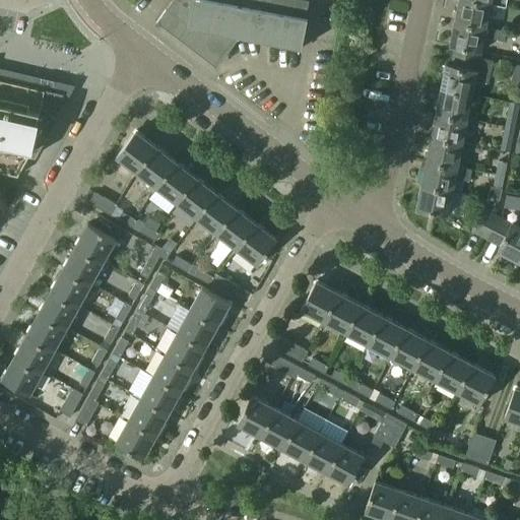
[(172,0),(156,21),(157,22),(159,19),(216,63),(228,48),(236,37),(300,49),(309,0),(172,0)]
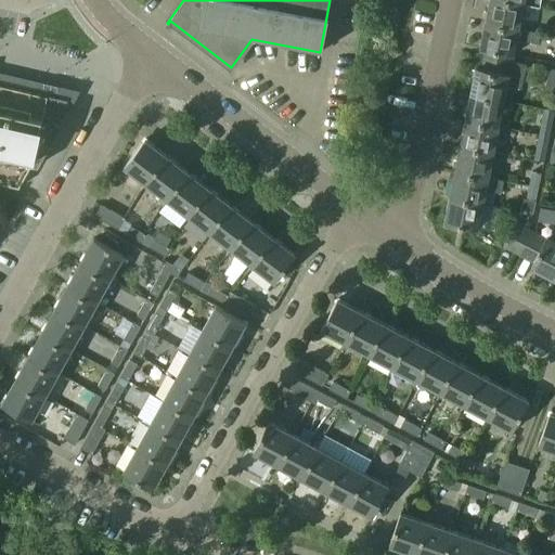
[(519,29),(524,3),(506,0),(490,0),(486,22),(519,29)]
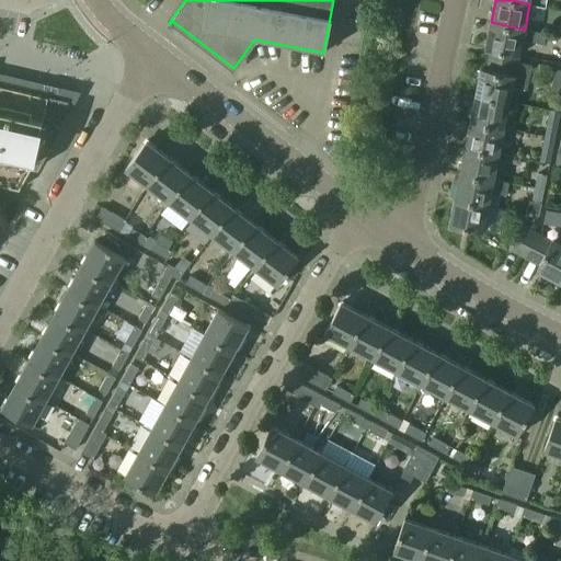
[(546,34),(525,30),(491,22),(485,49),(519,56),(523,39),(544,44),(546,34)]
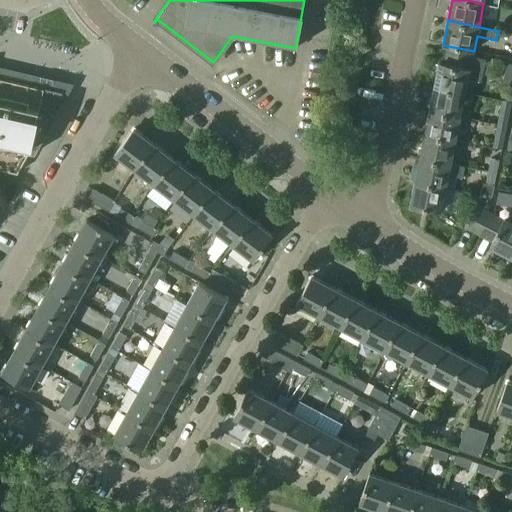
[(481,82),(485,59),(447,52),(445,64),(440,63),(435,87),(465,93),(468,79),(481,82)]
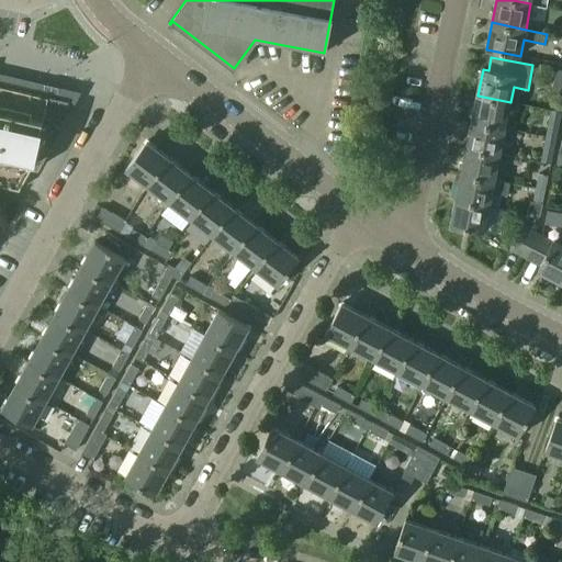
[(0,184),(21,190),(33,167),(40,168),(51,148),(55,139),(49,137),(69,101),(0,85),(0,184)]
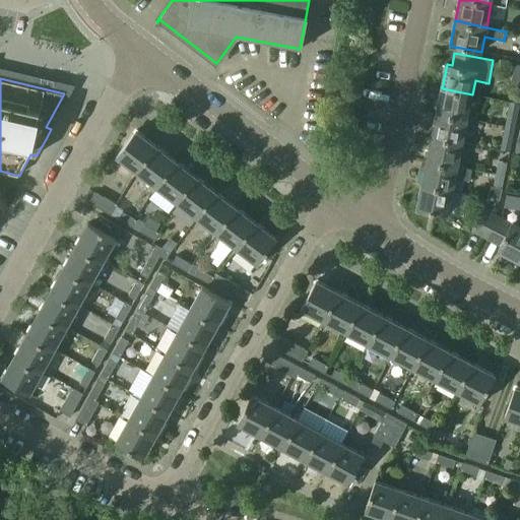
[(467,118),(472,94),(442,88),(437,112),(467,118)]
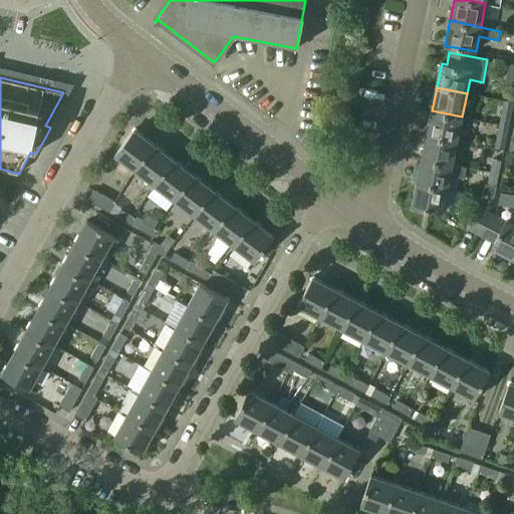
[(458,140),(462,116),(432,110),(427,134),(458,140)]
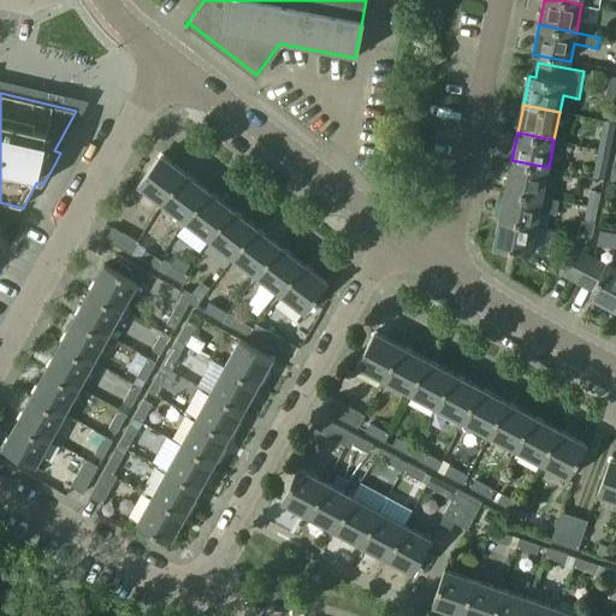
[(609,152),(612,136),(602,134),(599,149),(609,152)]
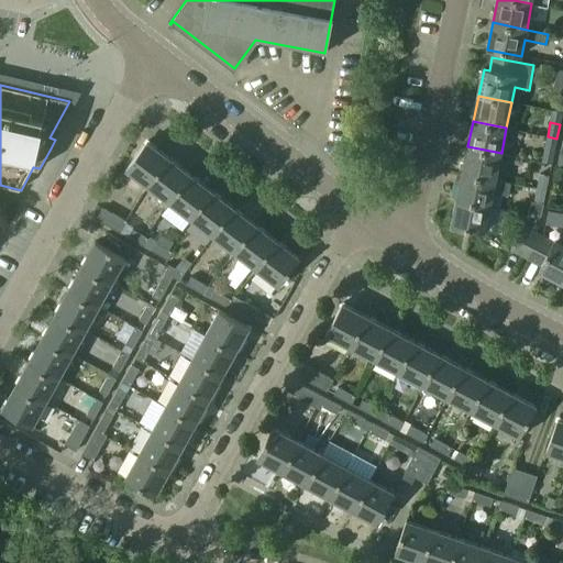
[(554,152),(556,139),(548,136),(544,150),(554,152)]
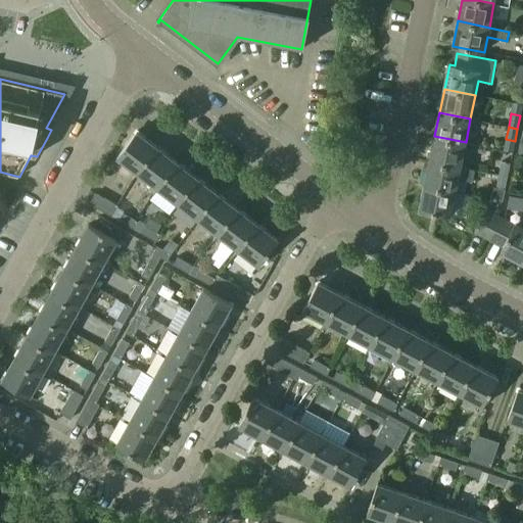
[(136,172),(155,146),(136,131),(116,156),(136,172)]
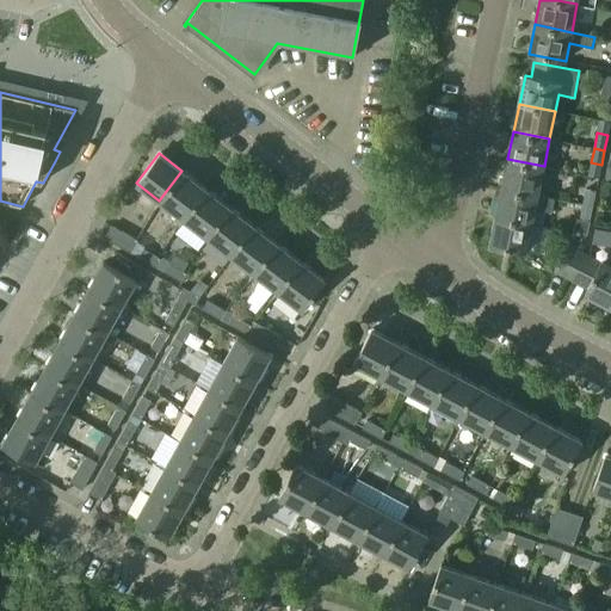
[(538,193),(544,166),(507,159),(503,186),(538,193)]
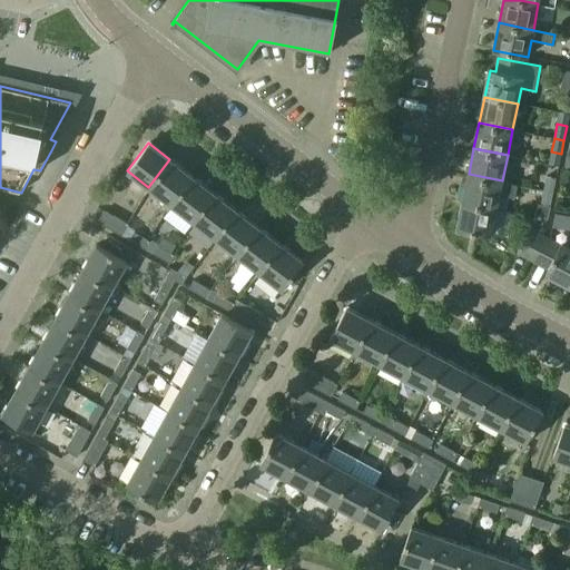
[(170,204),(192,176),(169,159),(148,187),(170,204)]
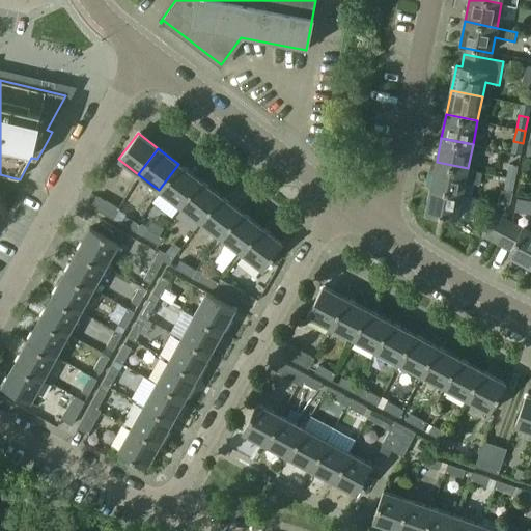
[(463,193),(468,168),(437,162),(431,187),(463,193)]
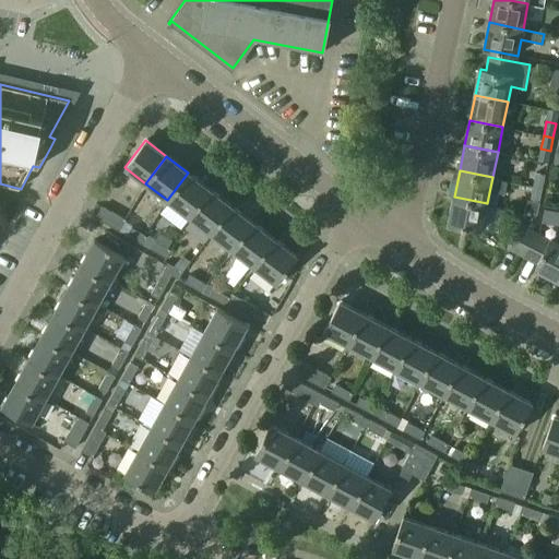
[(189,216),(210,189),(188,173),(167,200),(189,216)]
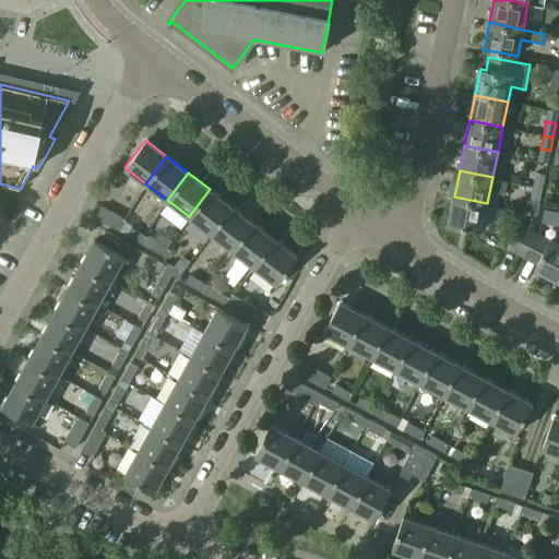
[(543,188),(545,175),(536,174),(533,186),(543,188)]
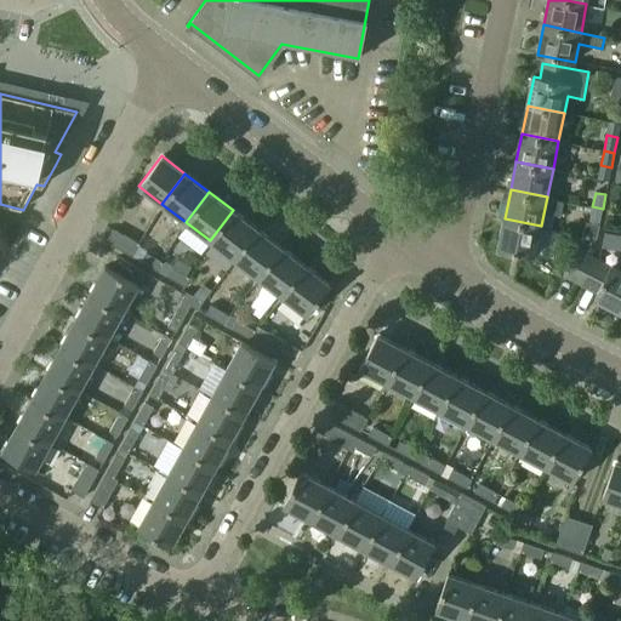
[(599,224),(603,209),(592,206),(590,223),(599,224)]
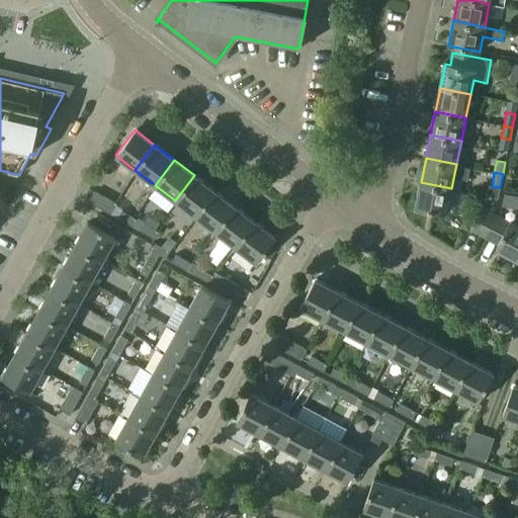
[(194,216),(213,190),(194,175),(175,200),(194,216)]
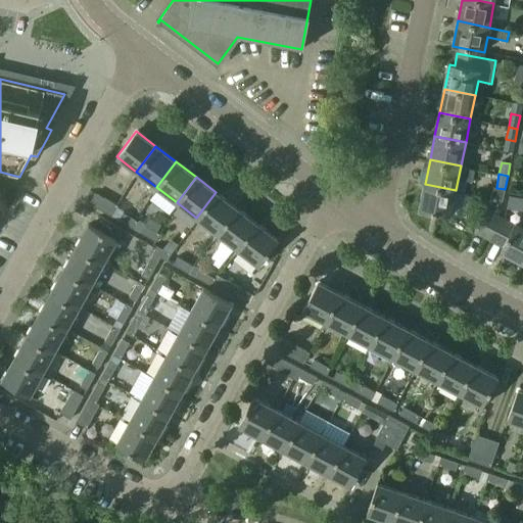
[(450,216),(456,190),(425,184),(420,209),(450,216)]
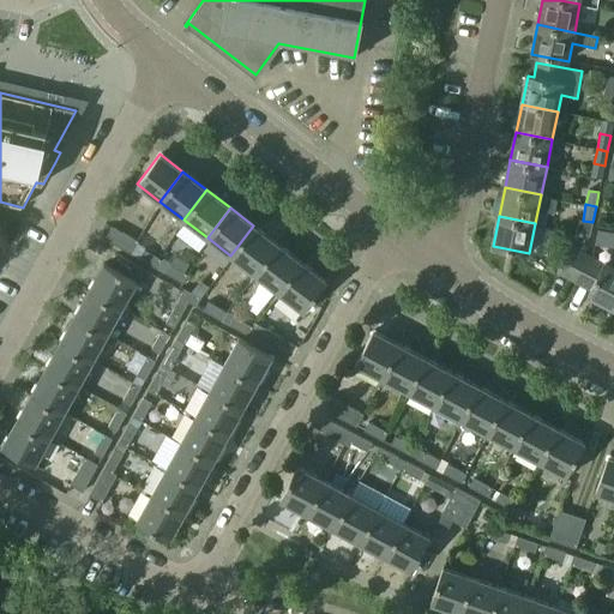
[(590,236),(593,222),(583,221),(577,220),(575,233),(590,236)]
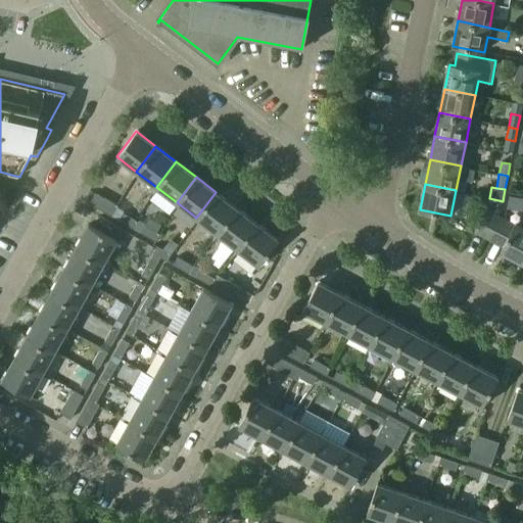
[(217,234),(236,208),(216,192),(196,218),(217,234)]
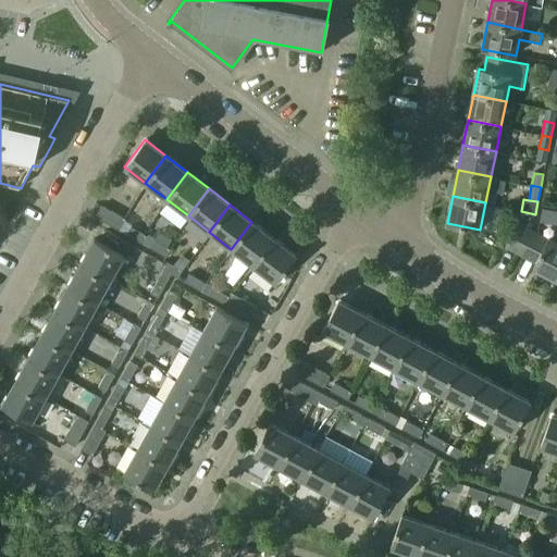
[(121,231),(127,220),(102,206),(96,217),(121,231)]
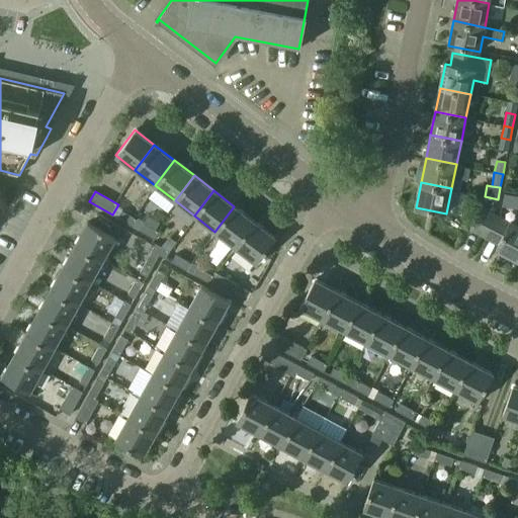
[(236,248),(255,222),(234,206),(214,232),(236,248)]
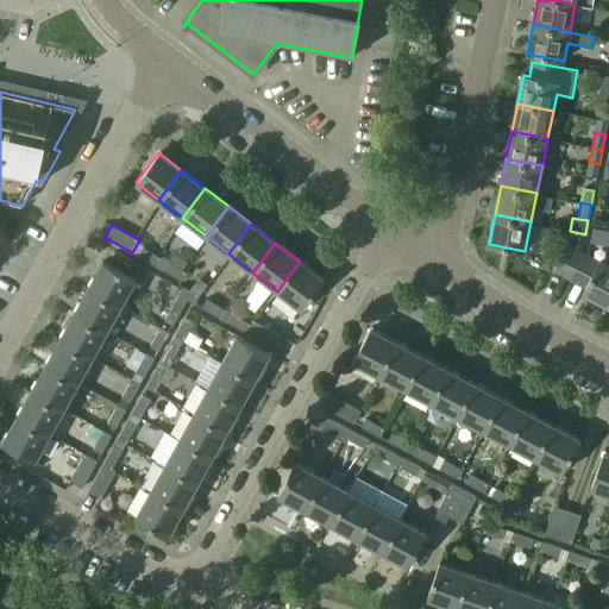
[(566,277),(579,252),(566,245),(553,270),(566,277)]
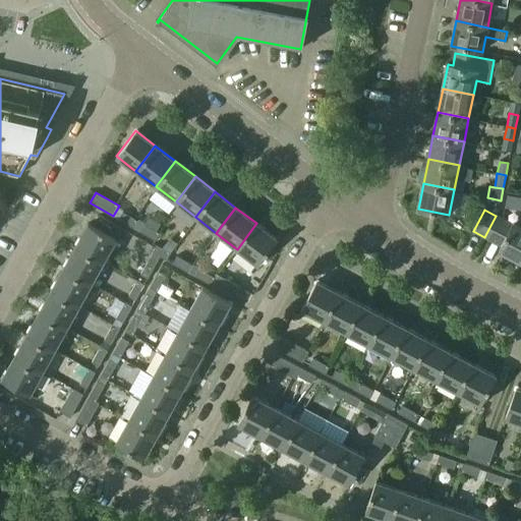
[(123,212),(119,219),(134,228),(138,221),(123,212)]
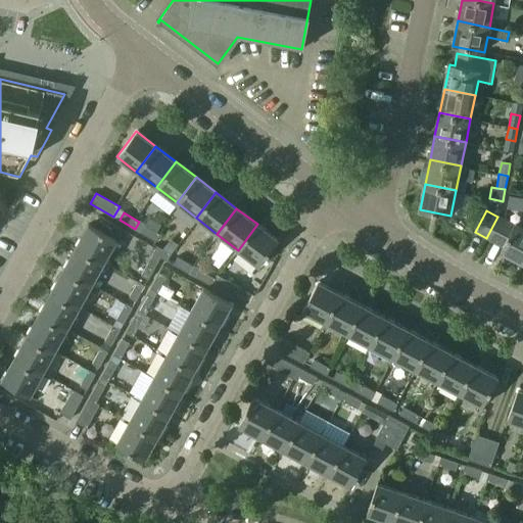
[(108,256),(117,240),(123,230),(100,217),(94,228),(89,225),(81,240),(108,256)]
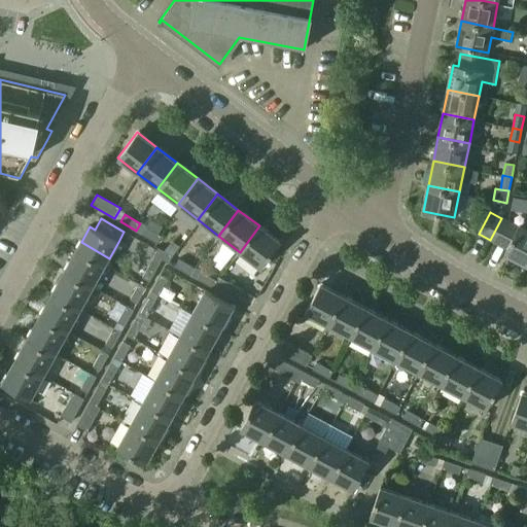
[(526,265),(526,262),(526,229),(519,225),(519,226),(507,221),(496,243),(507,249),(504,253),(526,265)]
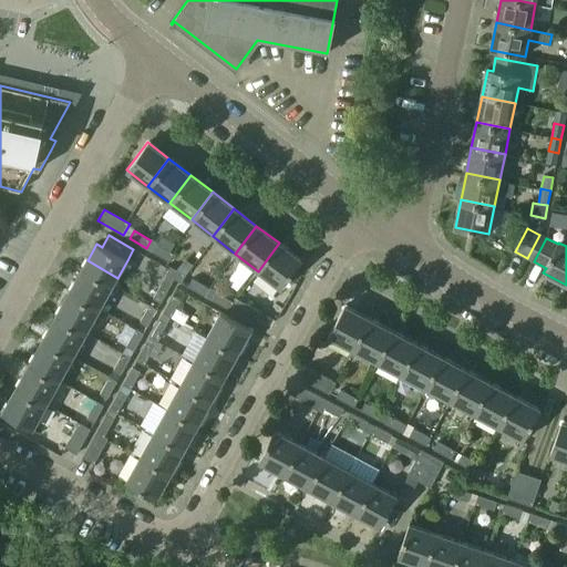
[(301,260),(279,243),(258,271),(280,288),(301,260)]
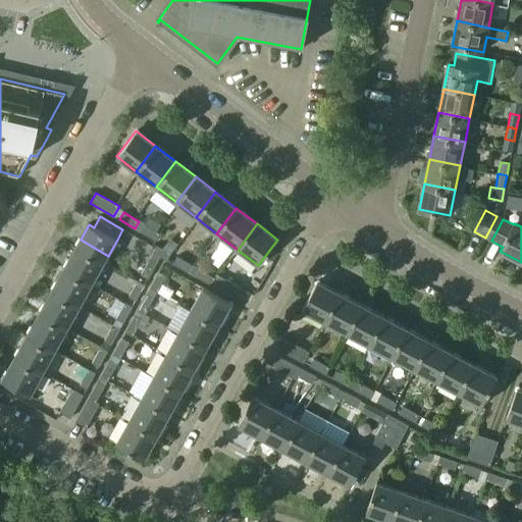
[(145,224),(141,231),(157,241),(161,233),(145,224)]
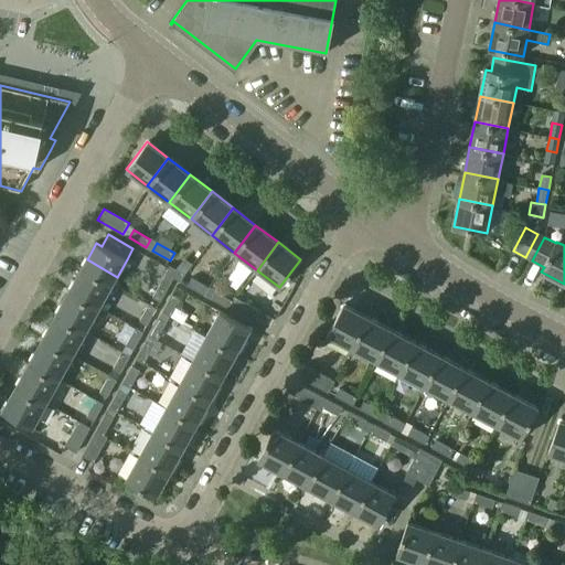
[(104,301),(117,277),(87,259),(73,285),(104,301)]
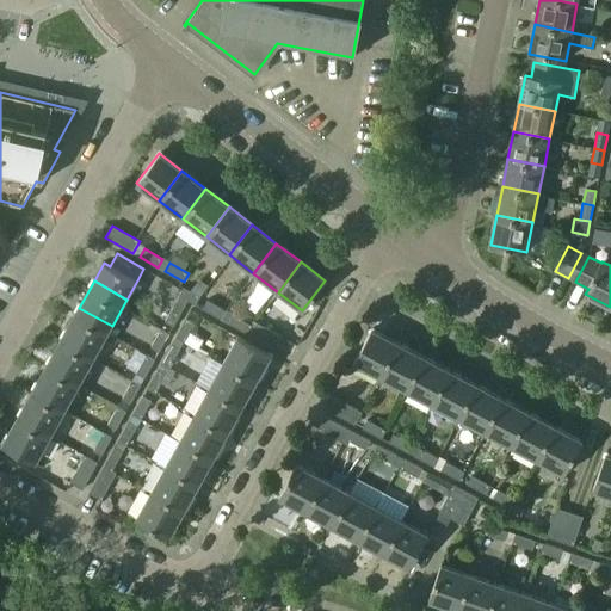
[(185,288),(180,296),(189,301),(196,304),(201,296),(185,288)]
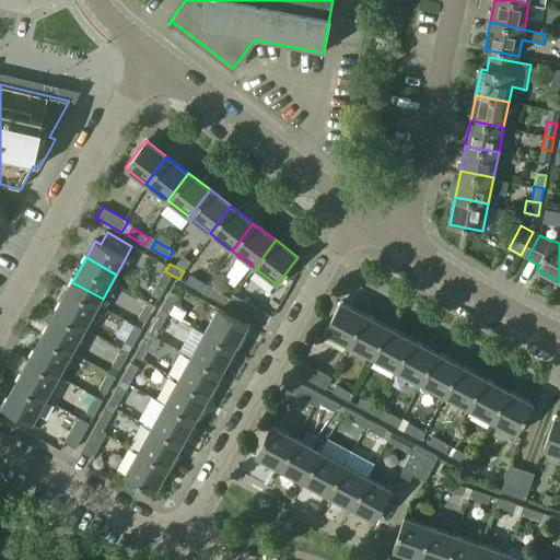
[(160,300),(173,276),(165,271),(152,295),(160,300)]
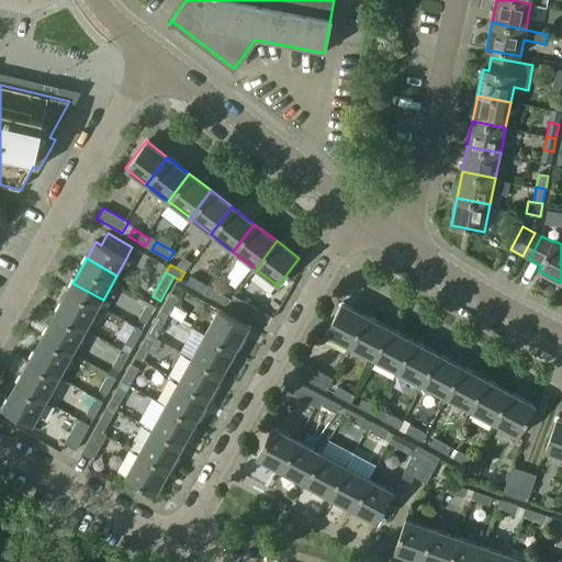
[(191,277),(187,284),(204,294),(209,285),(191,277)]
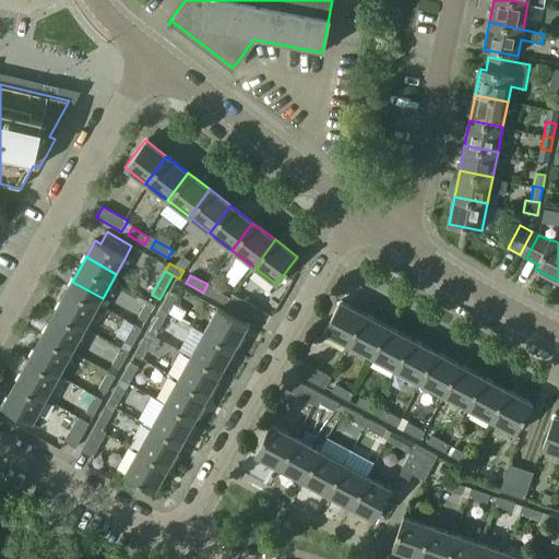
[(88,323),(103,298),(72,282),(58,307),(88,323)]
